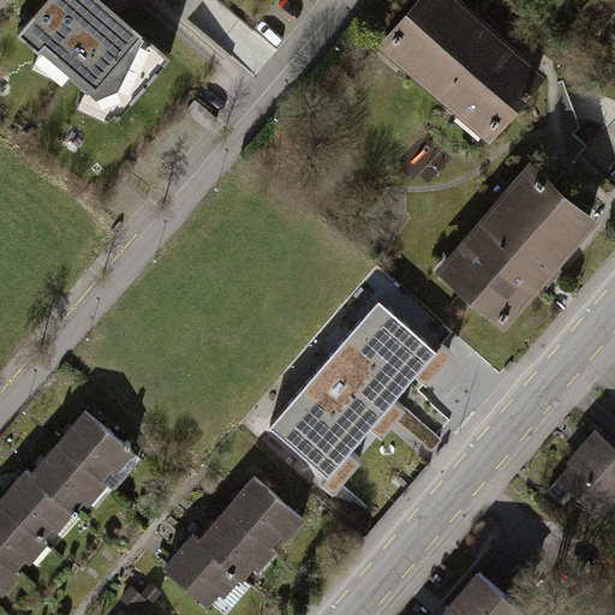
[(34,0),(15,23),(117,109),(169,48),(123,7),(129,0),(127,0),(34,0)]
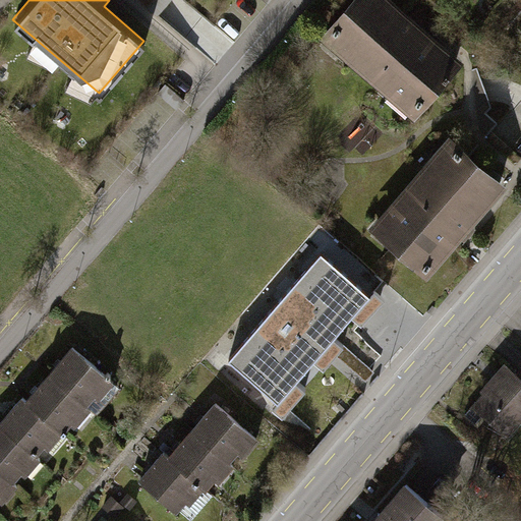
[(464,62),(392,0),(351,0),(319,38),(414,120),(464,62)]
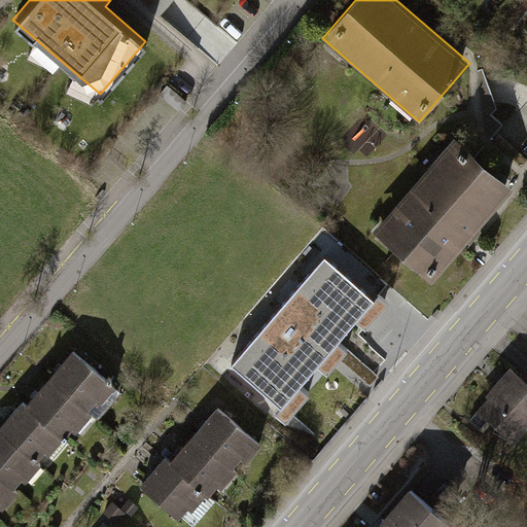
[(514,188),(454,138),(373,232),(432,283),(466,243),(470,246),(472,243),(482,232),(479,230),(514,188)]
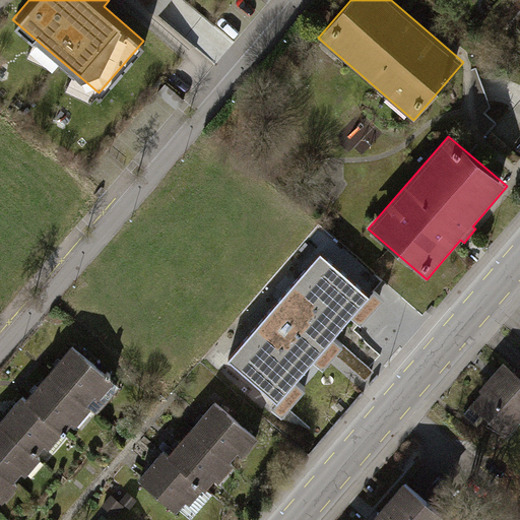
[(369,297),(320,254),(226,361),(276,403),(271,409),(280,418),(305,390),(296,382),(313,363),(322,371),(343,346),(333,338),(350,318),(361,327),(384,300),(374,291),(369,297)]
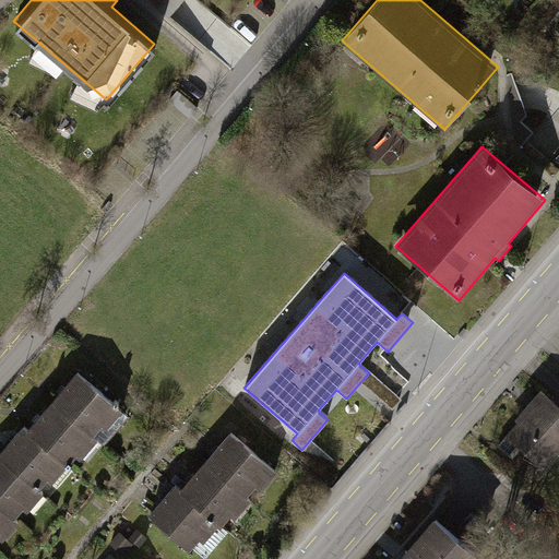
[(80,371),(54,400),(95,436),(104,426),(108,429),(125,411),(80,371)]
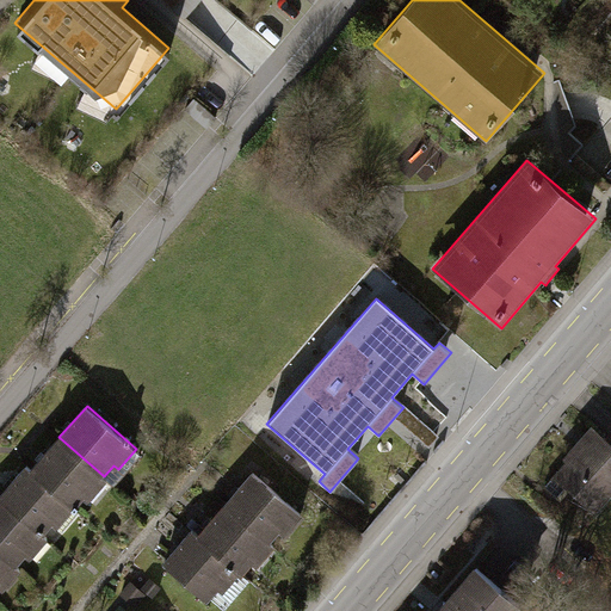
[(610,495),(610,442),(592,426),(562,458),(566,462),(553,476),(596,514),(610,495)]
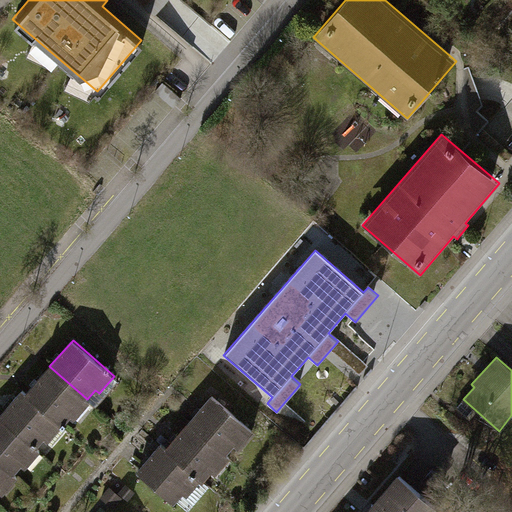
[(91,403),(87,399),(49,366),(26,392),(44,408),(42,409),(63,427),(72,416),(76,419),(91,403)]
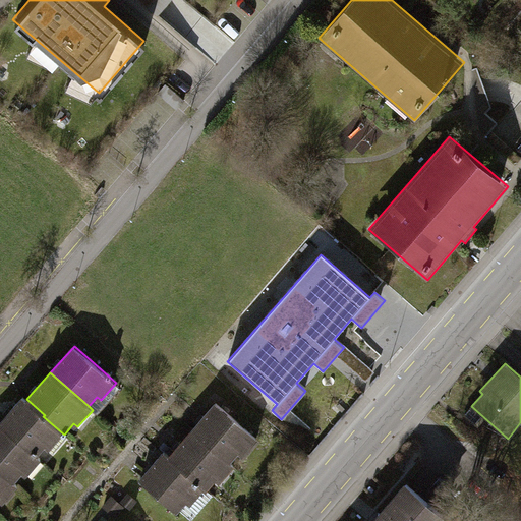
[(23,396),(0,422),(39,456),(47,447),(51,450),(64,435),(43,416),(45,415),(26,399),(23,396)]
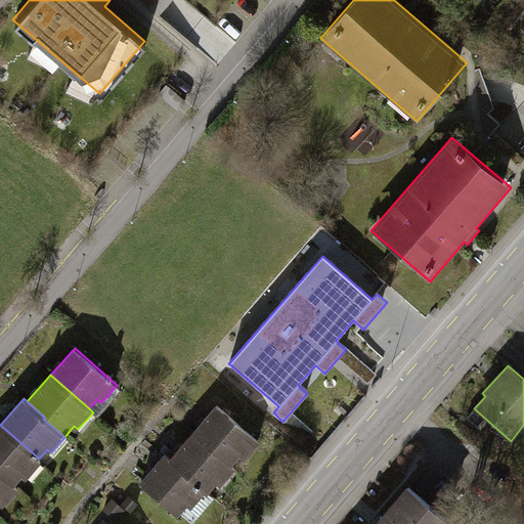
[(194,431),(233,466),(242,456),(246,460),(261,442),(218,404),(194,431)]
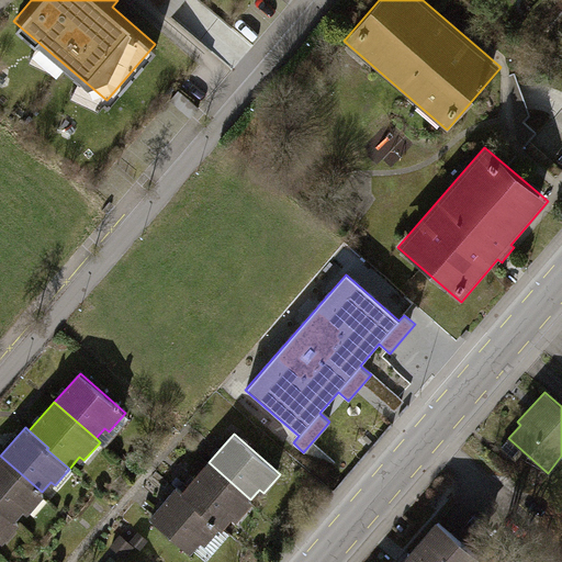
[(46,495),(42,492),(0,456),(0,506),(17,520),(25,510),(30,514),(46,495)]
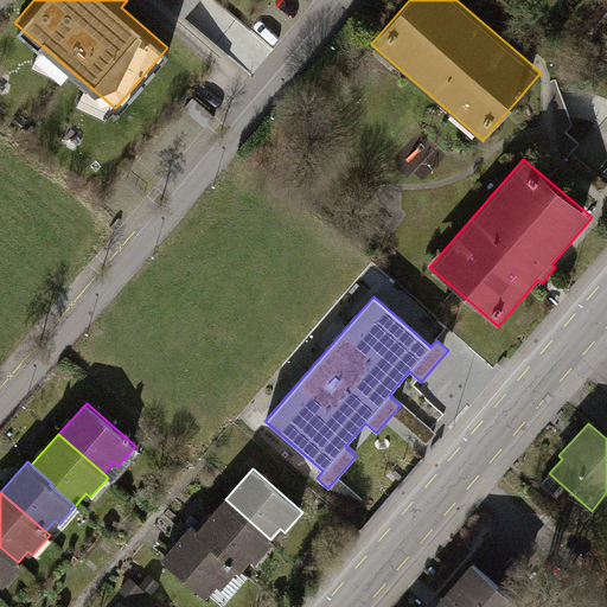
[(275,543),(270,540),(225,499),(208,519),(198,531),(217,548),(216,549),(240,570),(242,573),(254,560),(257,563),(275,543)]
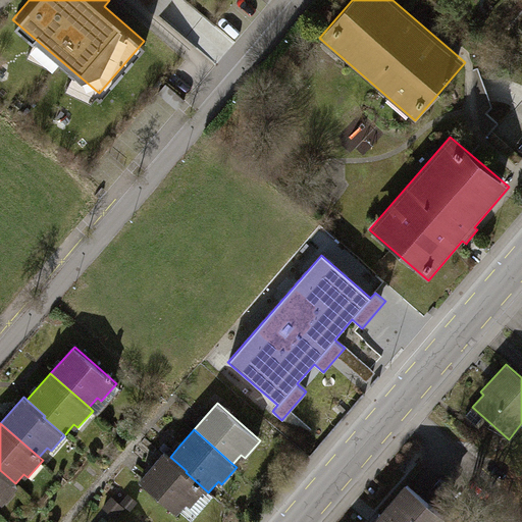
[(187,471),(170,457),(165,452),(151,468),(140,481),(178,515),(189,503),(193,507),(206,490),(186,472),(187,471)]
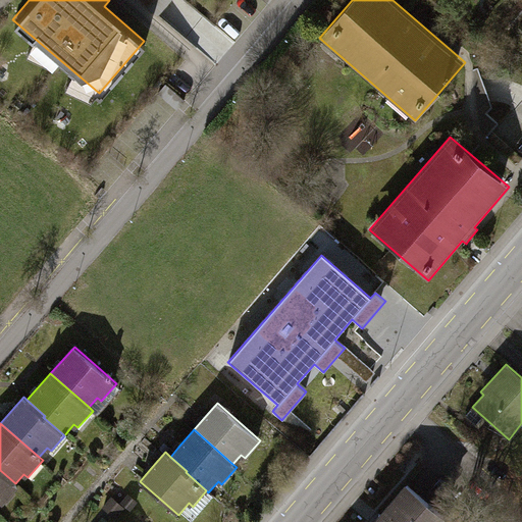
[(19,487),(15,483),(0,470),(0,501),(0,502),(4,505),(19,487)]
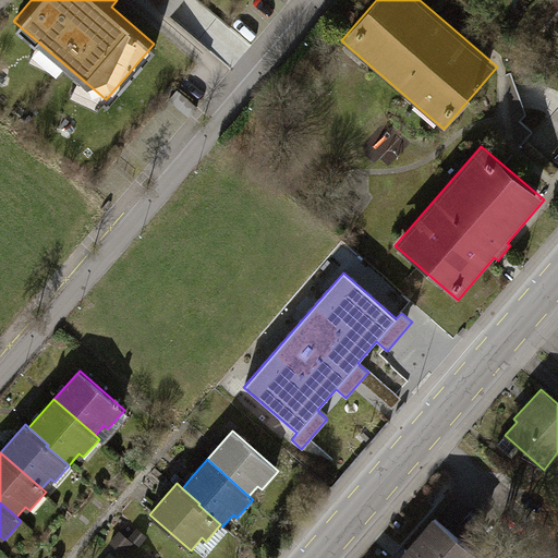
[(433,518),(397,557),(478,557),(480,557),(433,518)]
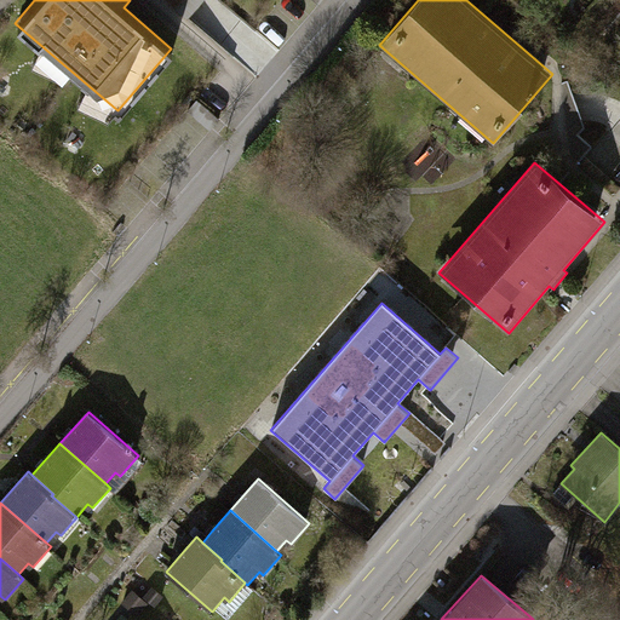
[(153,586),(144,596),(156,607),(165,597),(153,586)]
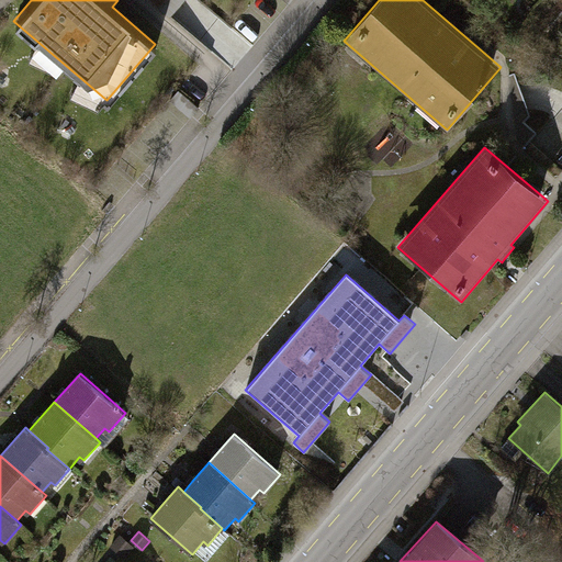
[(135,548),(121,535),(111,546),(125,559),(135,548)]
